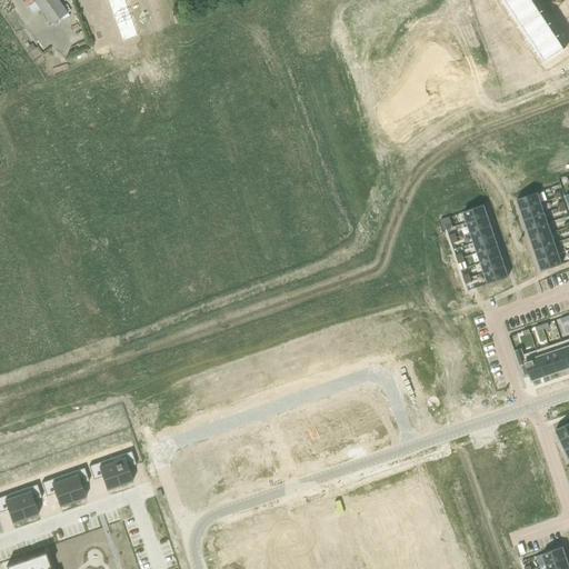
[(22,0),(23,0),(30,0),(32,3),(35,2),(39,9),(40,11),(50,26),(67,13),(58,0),(57,0),(22,0)]
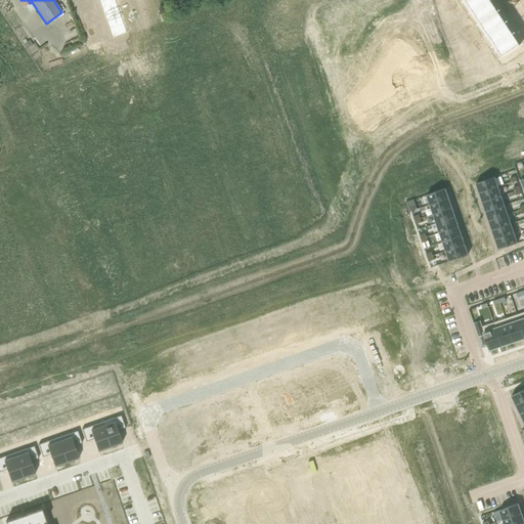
[(114,0),(98,0),(113,38),(126,33),(114,0)]
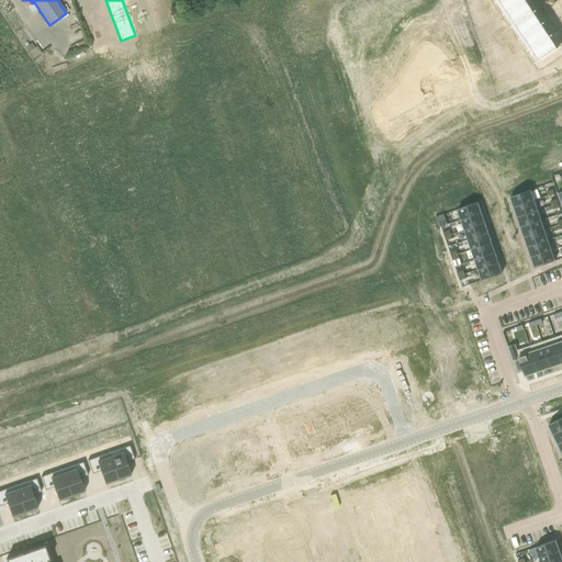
[(526,0),(497,0),(523,37),(518,41),(527,53),(530,51),(539,63),(559,48),(526,0)]
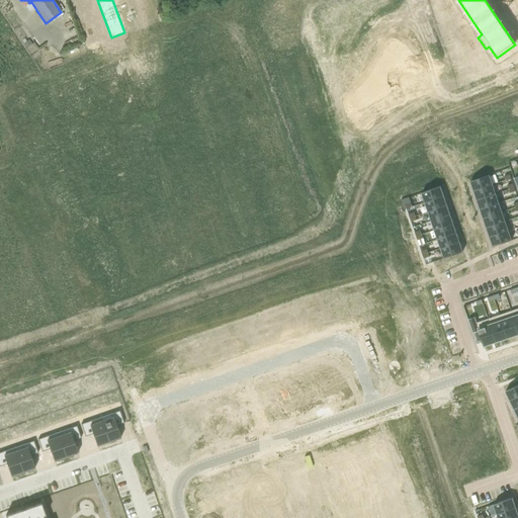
[(489,175),(470,181),(473,191),(492,185),(489,175)]
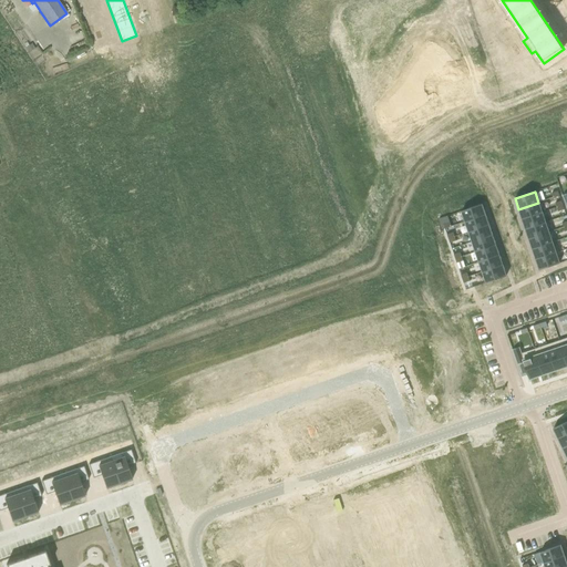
[(538,203),(518,209),(522,219),(543,213),(538,203)]
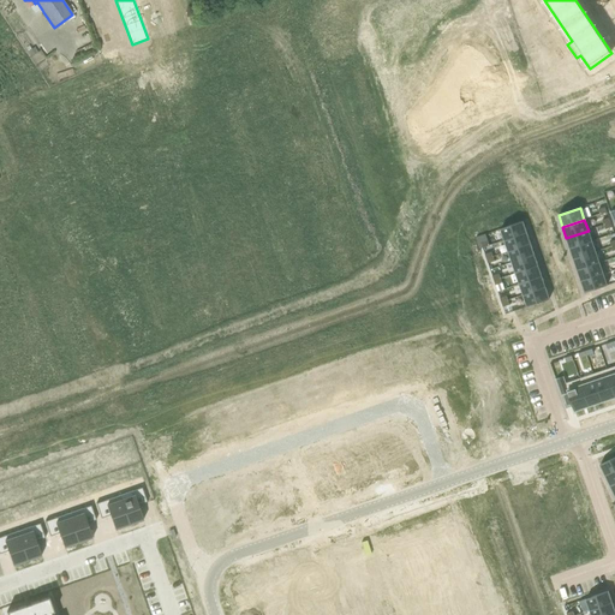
[(523,222),(501,230),(505,240),(526,233),(523,222)]
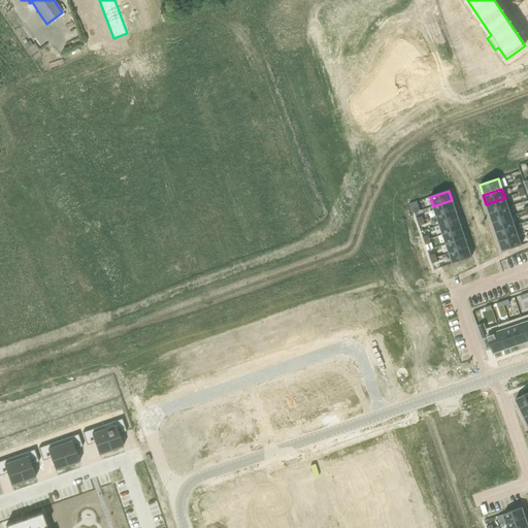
[(505,198),(486,204),(489,213),(508,207),(505,198)]
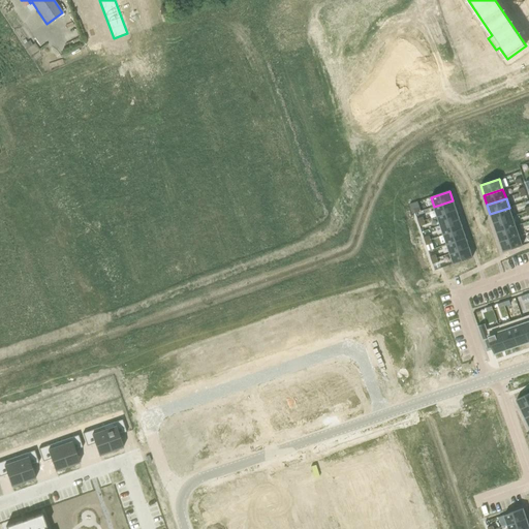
[(453,200),(434,207),(437,217),(456,210),(453,200)]
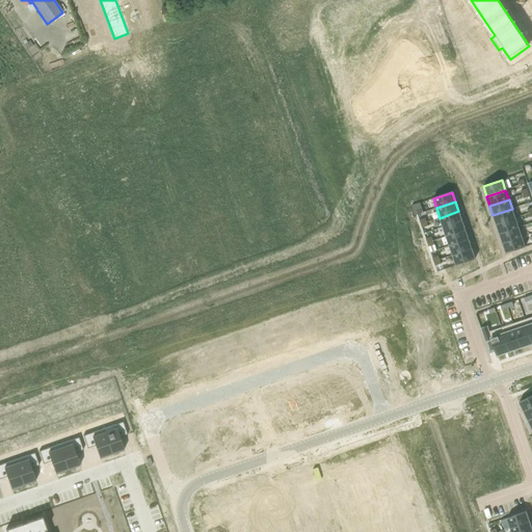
[(512,209),(493,215),(496,224),(515,218),(512,209)]
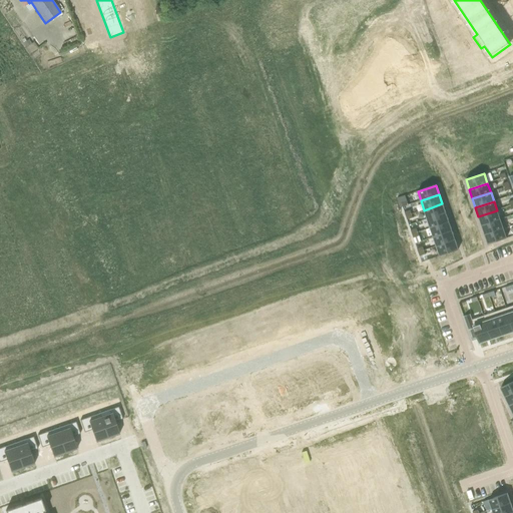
[(442,203),(424,210),(427,219),(445,212),(442,203)]
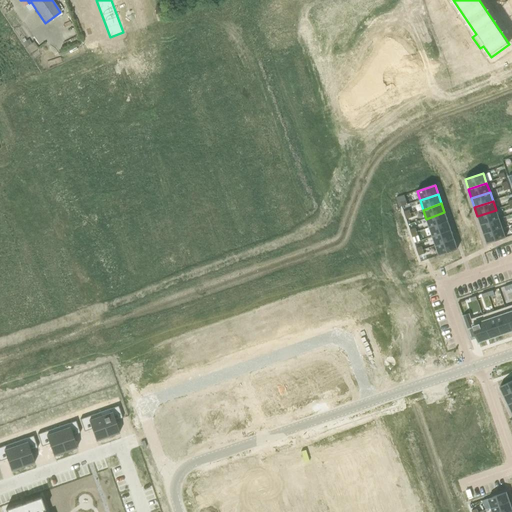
[(496,210),(477,216),(481,225),(499,219),(496,210)]
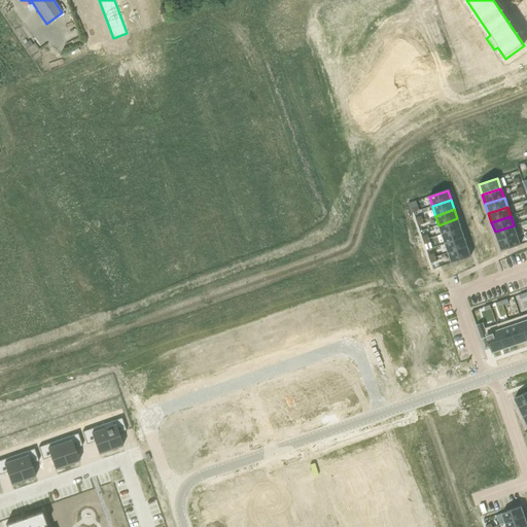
[(457,218),(438,225),(442,235),(461,227),(457,218)]
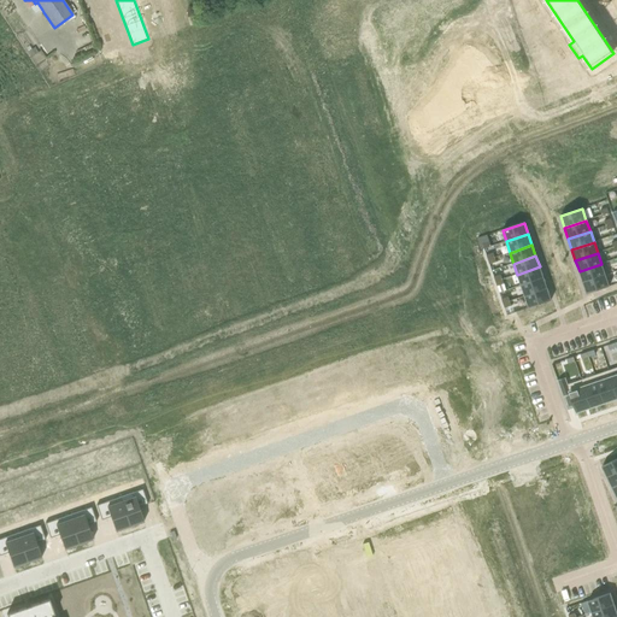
[(601,264),(580,271),(583,282),(605,275),(601,264)]
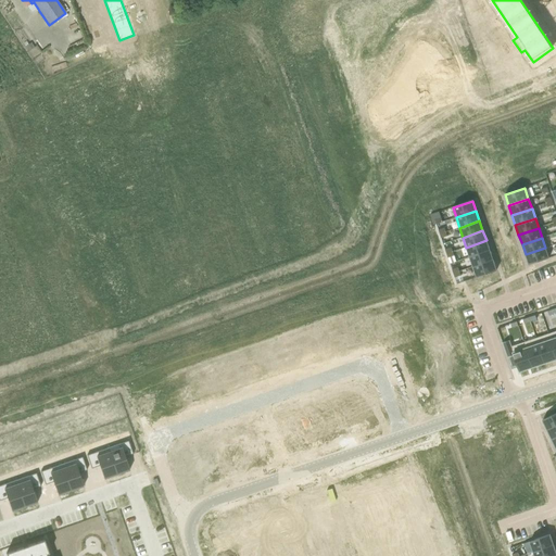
[(487,240),(466,248),(469,257),(490,251),(487,240)]
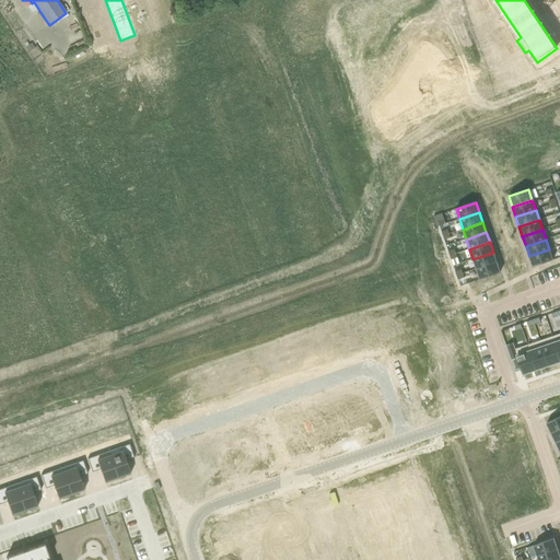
[(549,249),(529,256),(533,267),(552,260),(549,249)]
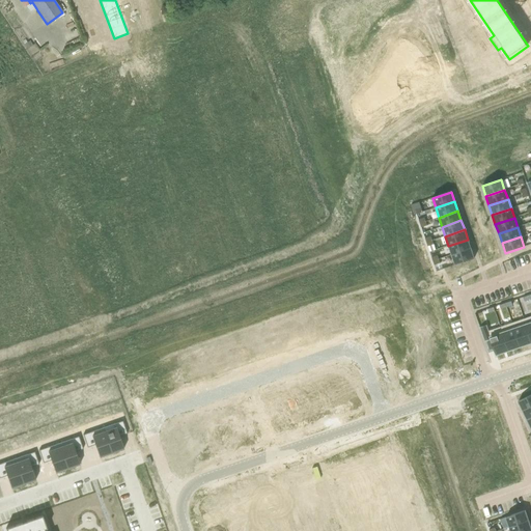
[(468,240),(448,246),(451,255),(471,249),(468,240)]
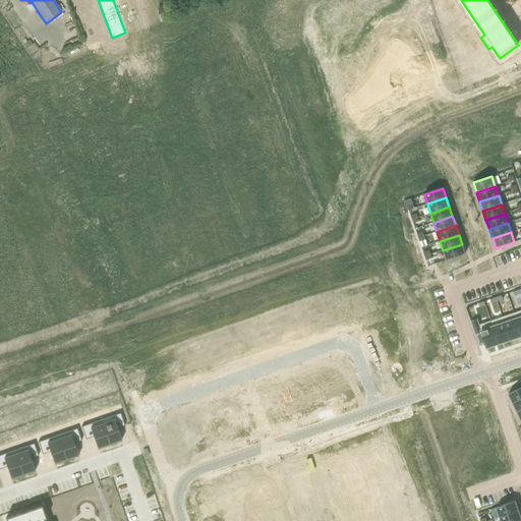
[(462,244),(443,250),(447,261),(465,253),(462,244)]
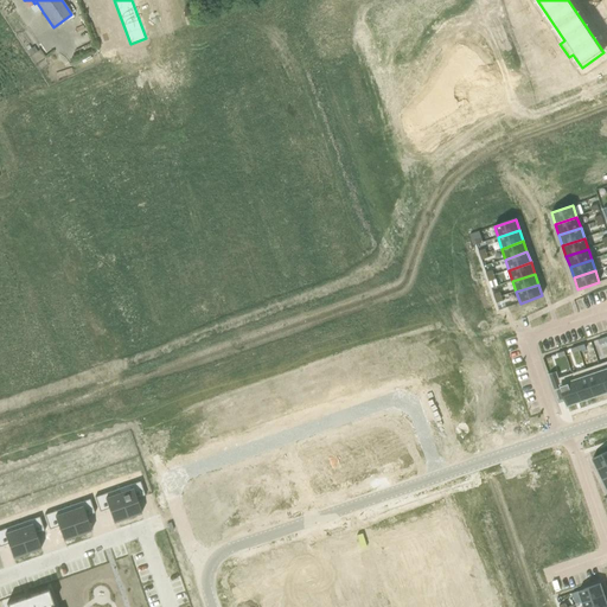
[(606,390),(599,365),(585,370),(594,396),(606,391),(606,390)]
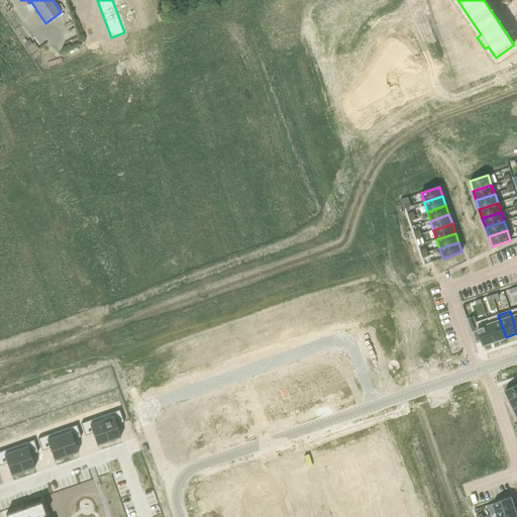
[(498,315),(487,319),(495,341),(506,337),(498,315)]
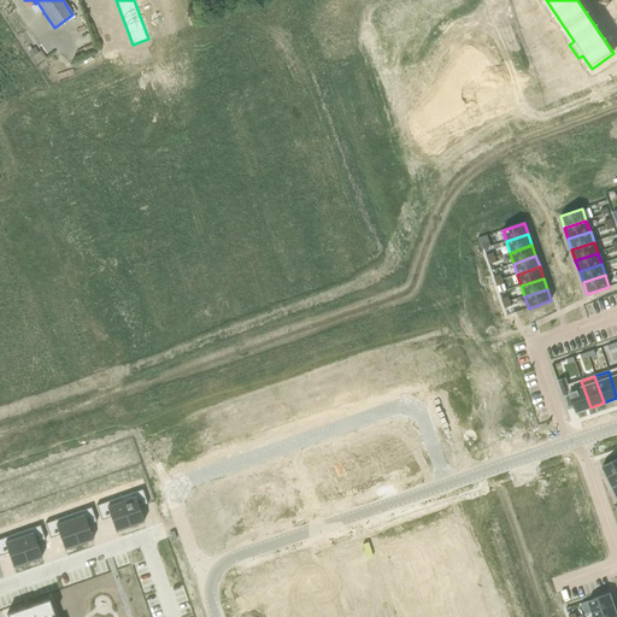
[(565,378),(557,381),(563,397),(570,394),(576,412),(591,407),(581,381),(568,385),(565,378)]
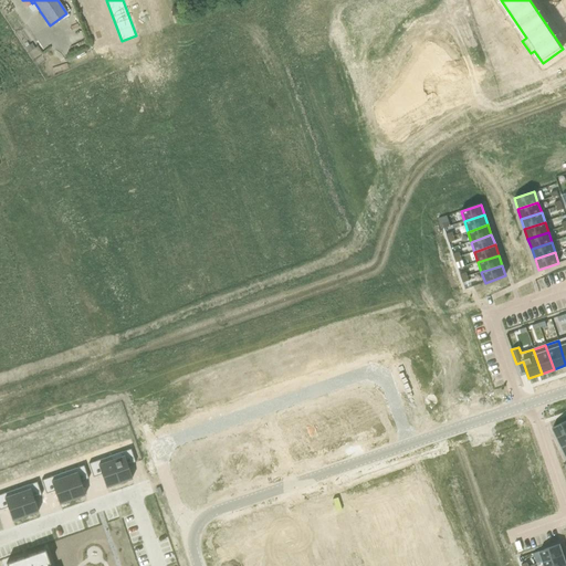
[(565,420),(552,428),(557,438),(565,433),(565,420)]
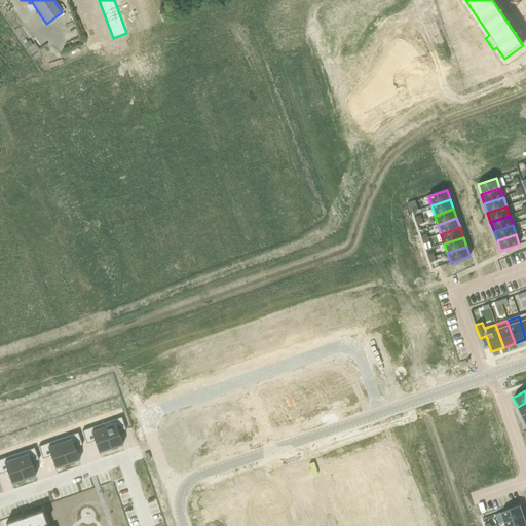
[(114,423),(103,427),(111,449),(122,445),(118,433),(125,429),(121,417),(113,420),(114,423)]
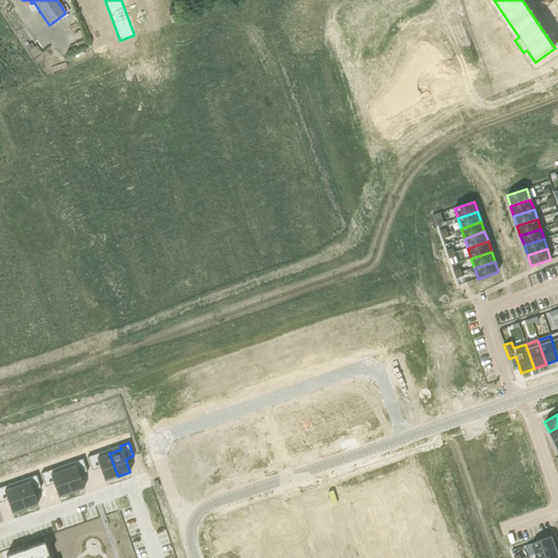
[(96,455),(87,457),(92,471),(99,468),(105,482),(118,476),(109,453),(97,458),(96,455)]
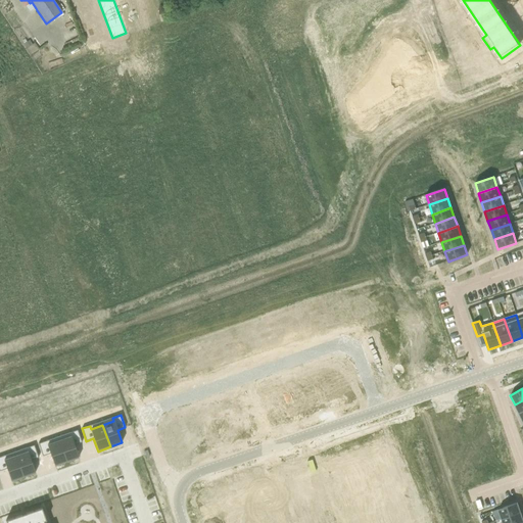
[(70,436),(59,440),(66,462),(79,458),(75,445),(82,442),(78,430),(68,433),(70,436)]
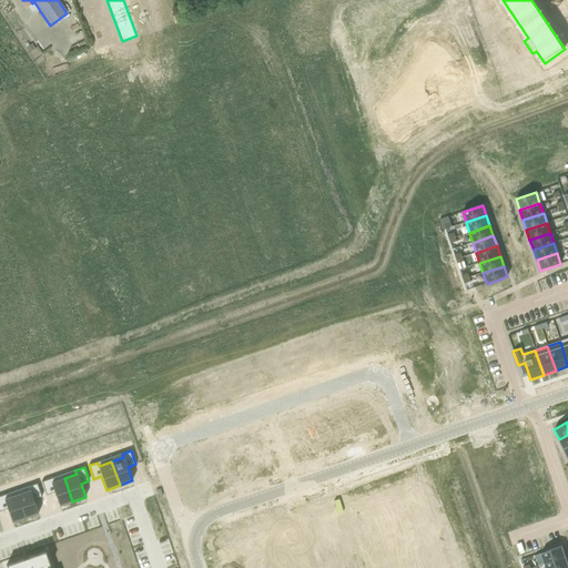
[(50,479),(41,482),(47,496),(54,493),(59,507),(72,501),(64,478),(52,483),(50,479)]
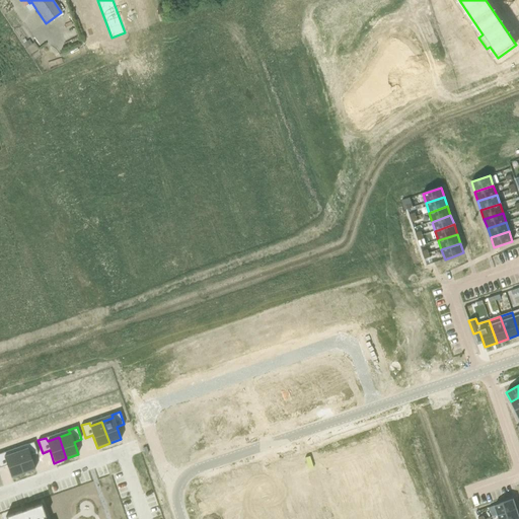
[(26,448),(15,452),(23,473),(35,469),(30,457),(38,454),(33,442),(25,445),(26,448)]
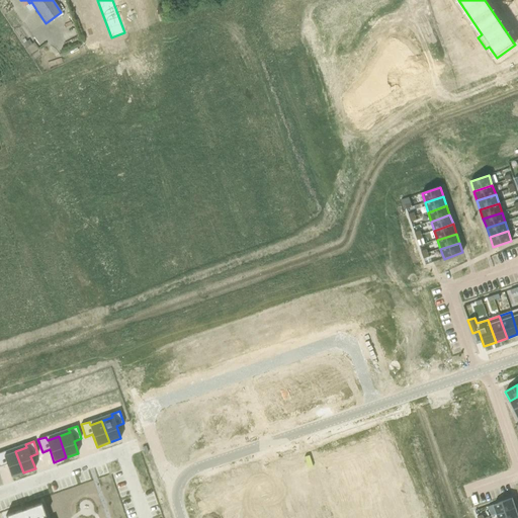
[(3,451),(0,452),(0,466),(6,464),(11,477),(23,472),(15,451),(4,455),(3,451)]
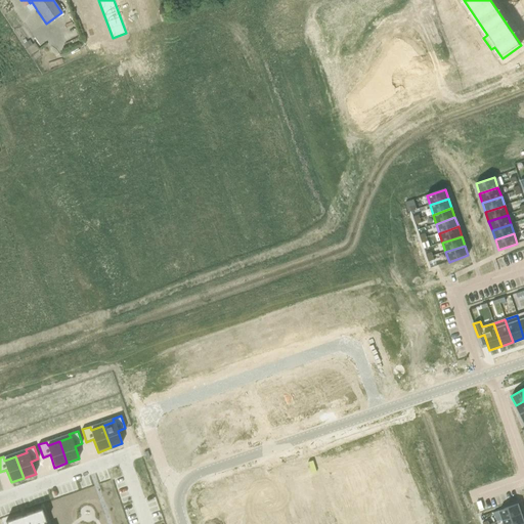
[(518,504),(499,511),(503,520),(521,514),(518,504)]
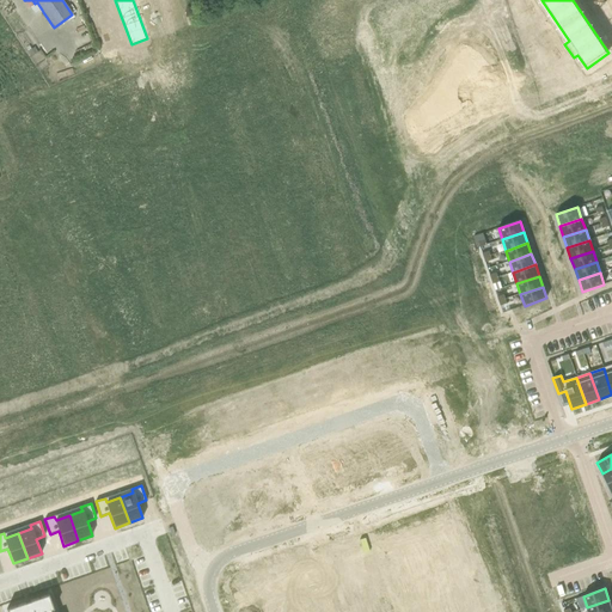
[(25,603),(6,609),(7,611),(50,611),(51,611),(54,610),(48,594),(30,601),(25,603)]
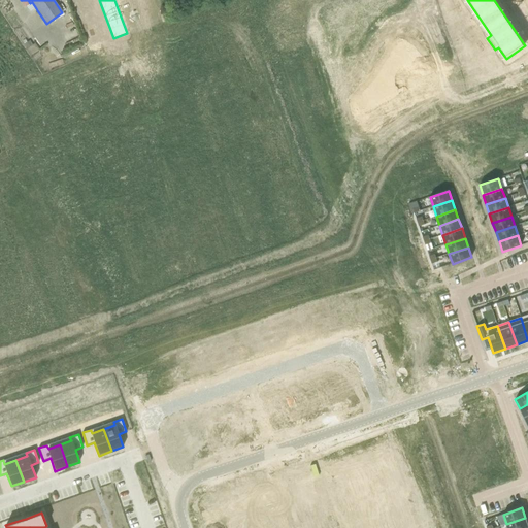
[(527,526),(525,518),(506,524),(507,527),(525,527),(527,527),(527,526)]
